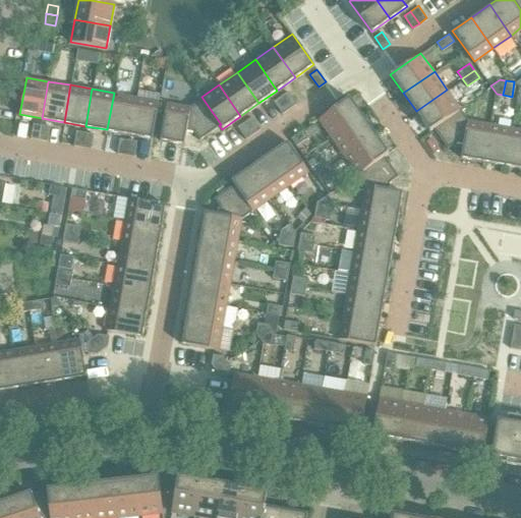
[(460,108),(459,107),(447,90),(416,111),(429,130),(433,127),(460,108)]
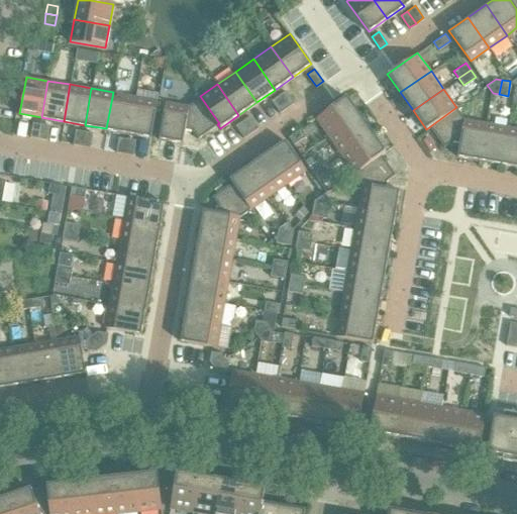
[(294,102),(285,90),(278,95),(287,107),(294,102)]
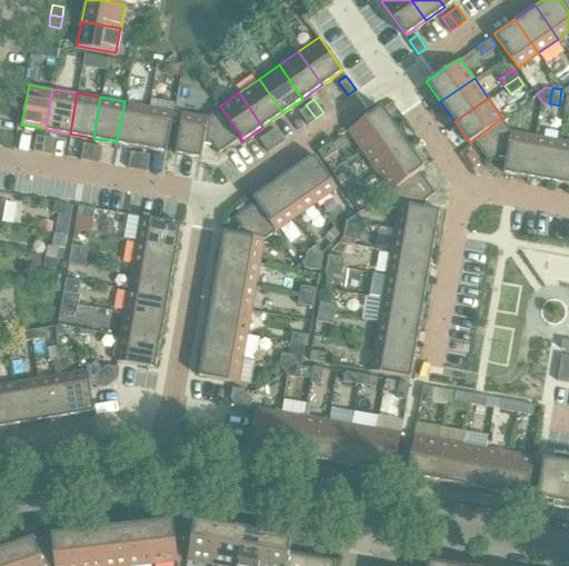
[(140,146),(148,106),(125,101),(117,141),(140,146)]
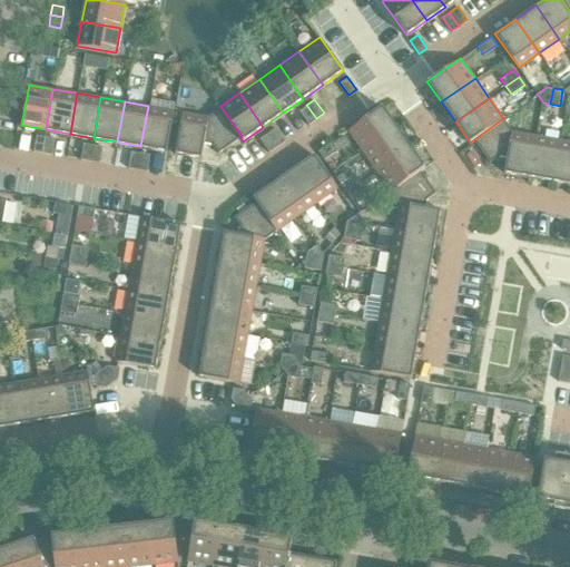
[(242,136),(220,106),(217,101),(214,104),(217,108),(207,116),(182,111),(175,153),(200,156),(204,142),(212,143),(217,152),(239,137),(242,136)]
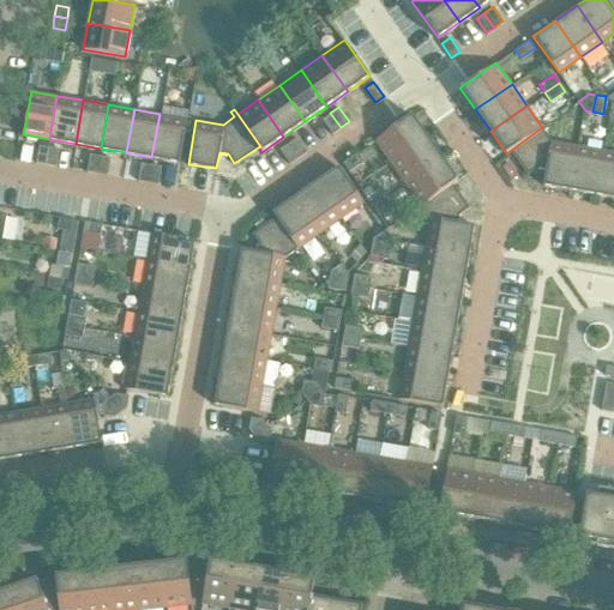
[(341,127),(330,113),(321,119),(332,133),(341,127)]
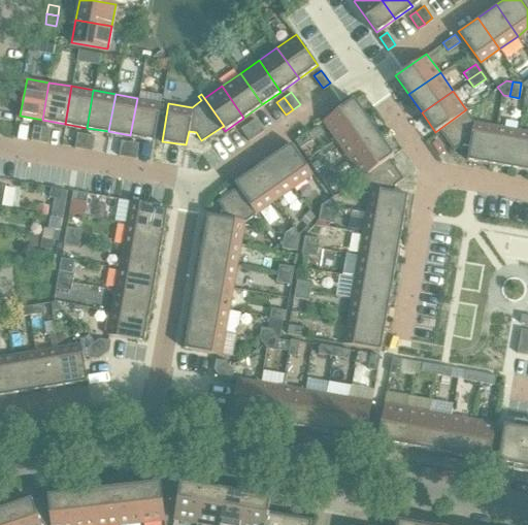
[(154,139),(160,102),(137,98),(130,135),(154,139)]
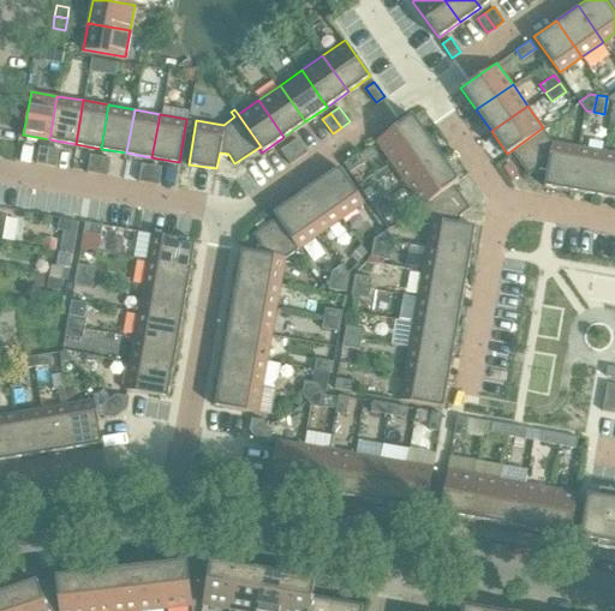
[(390,161),(427,136),(412,114),(375,139),(390,161)]
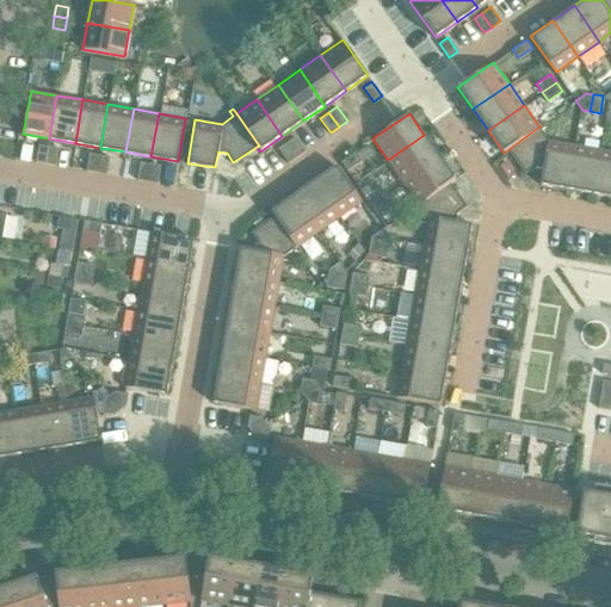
[(566,187),(574,144),(549,140),(541,129),(545,125),(543,122),(538,125),(539,127),(508,149),(524,172),(535,166),(543,167),(539,183),(566,187)]
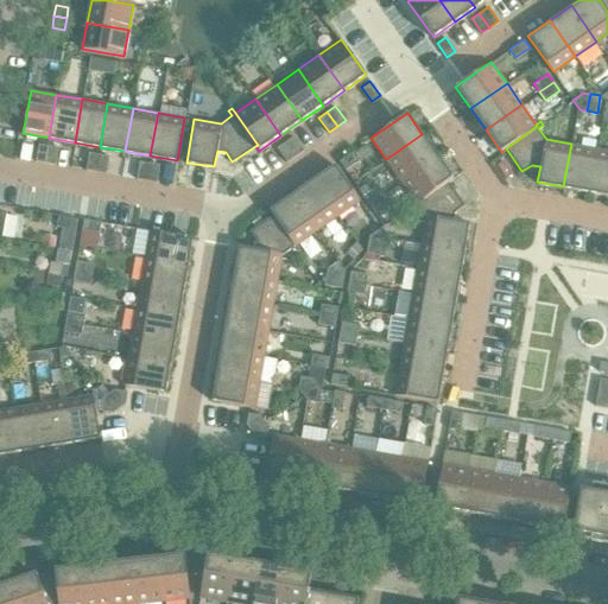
[(437,156),(422,134),(386,159),(401,180),(437,156)]
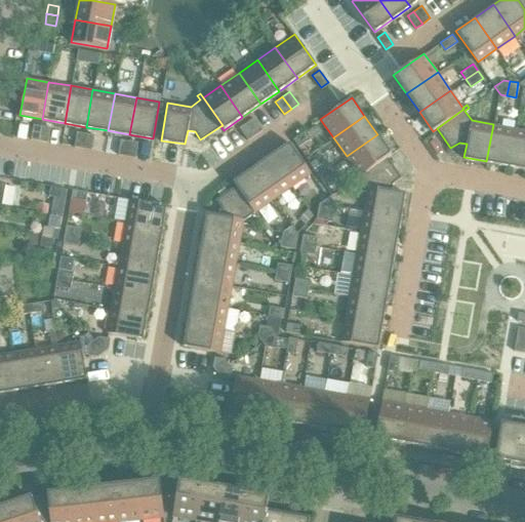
[(261,129),(253,117),(246,122),(254,134),(261,129)]
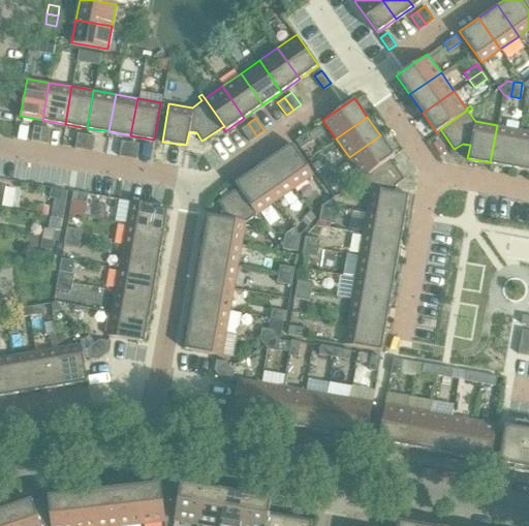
[(256,135),(248,123),(241,128),(249,141),(256,135)]
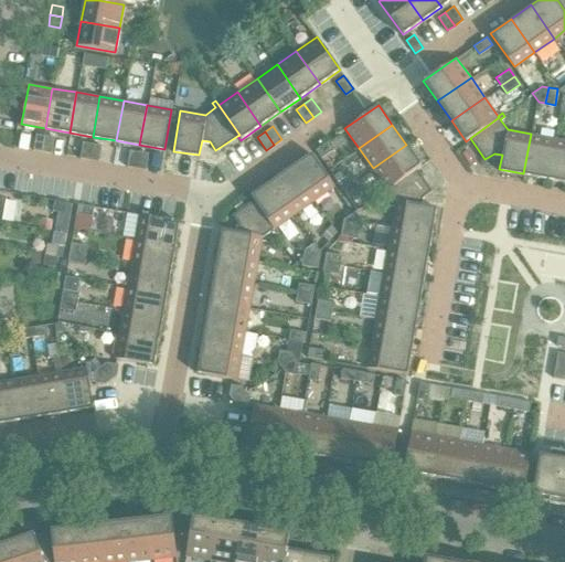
[(41,150),(44,134),(35,133),(32,148),(41,150)]
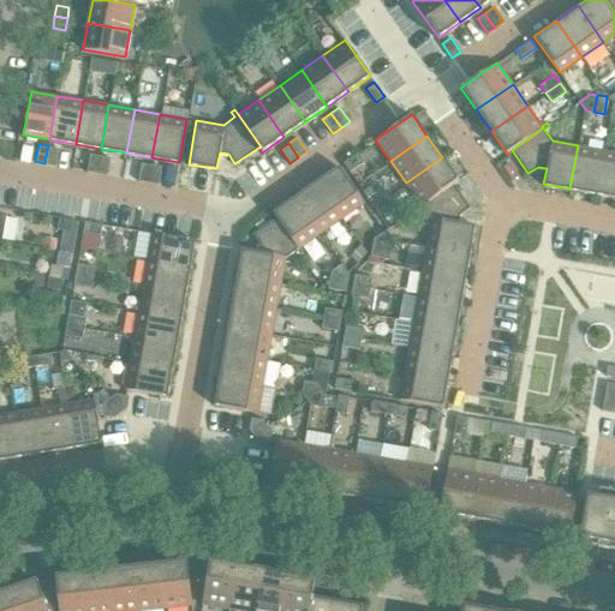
[(55,165),(59,148),(48,145),(45,163),(55,165)]
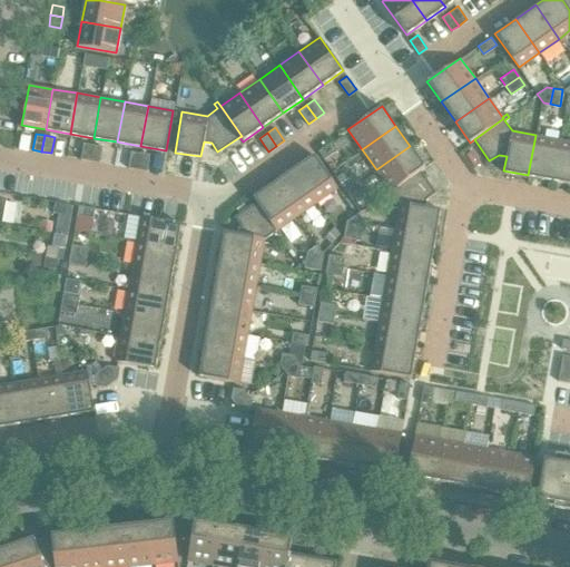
[(552,179),(559,139),(536,135),(528,175),(552,179)]
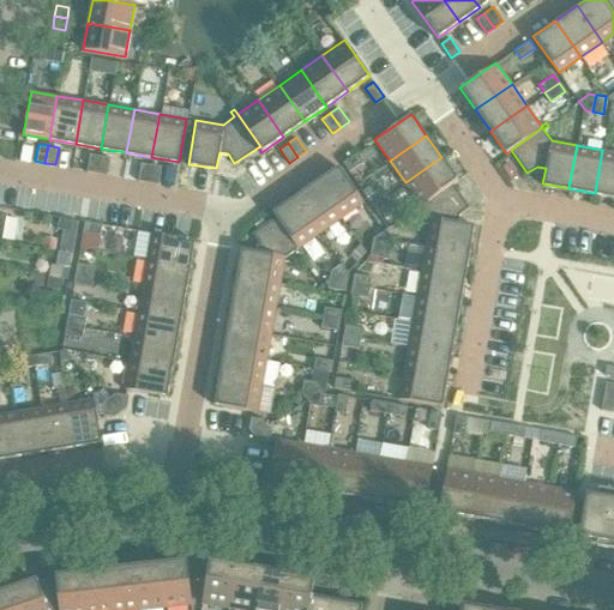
[(613,197),(613,151),(602,150),(595,193),(613,197)]
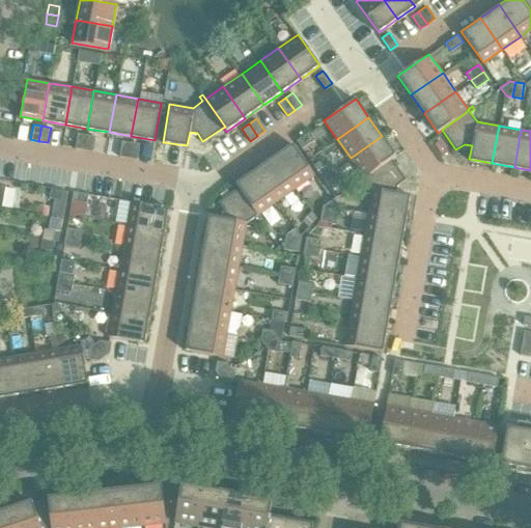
[(301,147),(313,138),(309,131),(296,140),(301,147)]
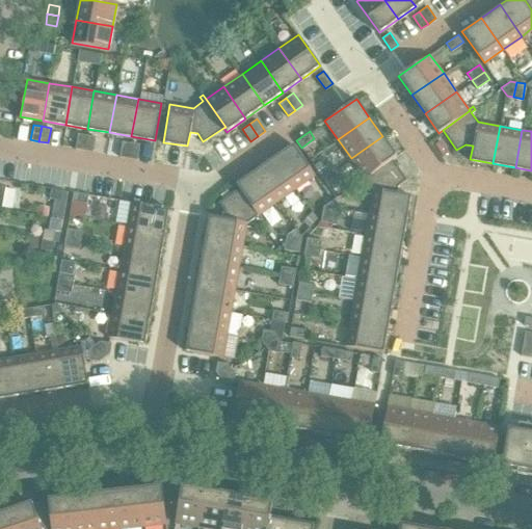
[(83,149),(86,134),(78,132),(75,148),(83,149)]
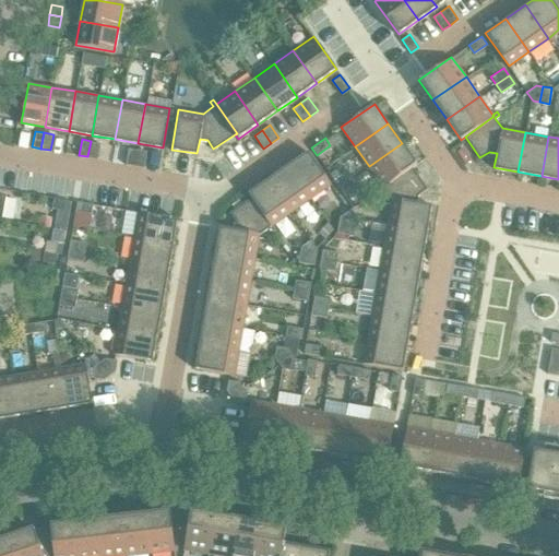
[(97,158),(100,142),(91,141),(87,156),(97,158)]
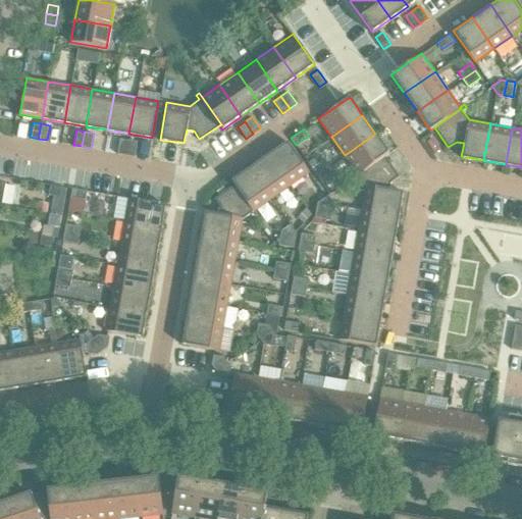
[(353,176),(384,155),(388,152),(375,134),(345,155),(357,172),(352,175),(353,176)]
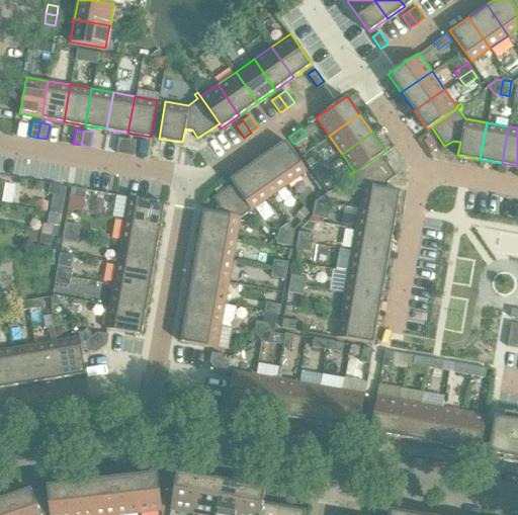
[(124,153),(127,138),(118,137),(116,151),(124,153)]
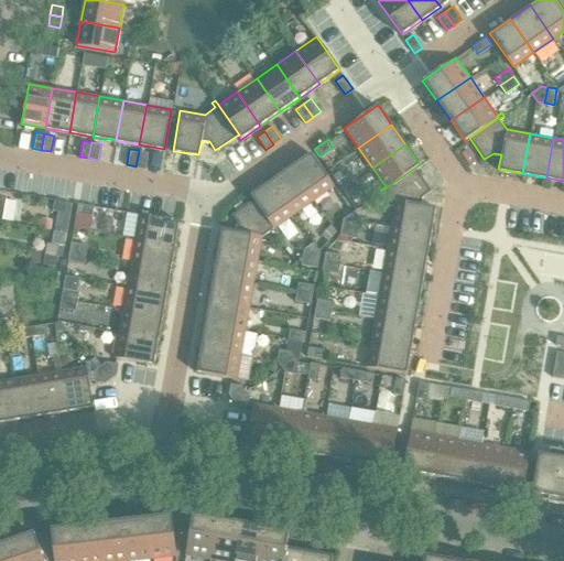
[(144,168),(148,152),(139,150),(136,166),(144,168)]
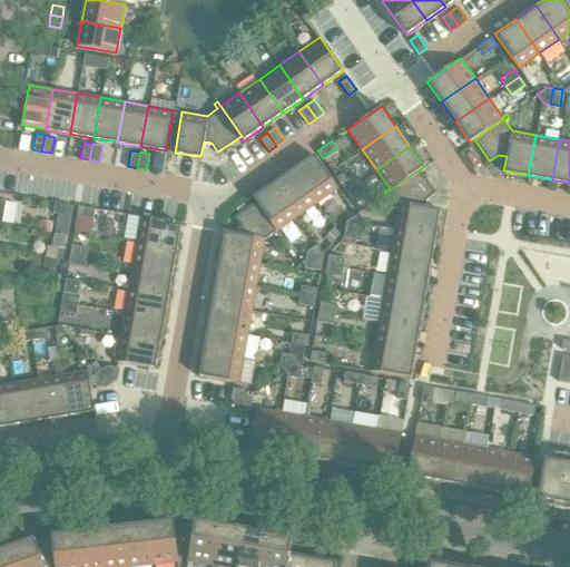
[(337,187),(313,153),(293,167),(316,202),(337,187)]
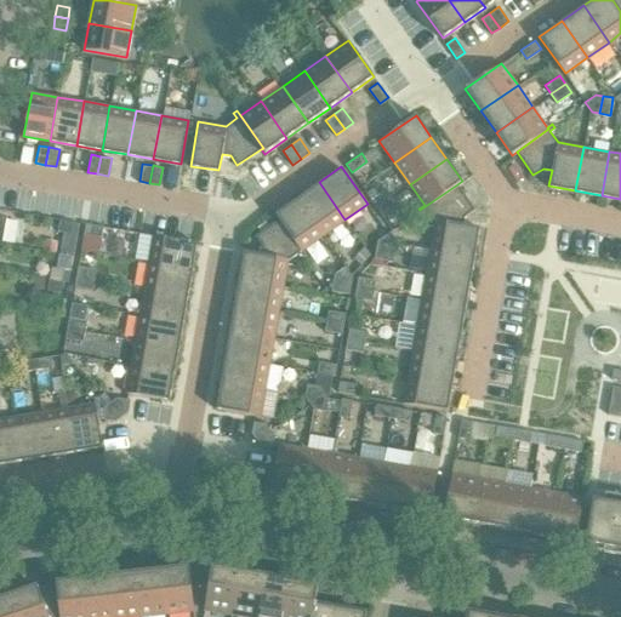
[(345,220),(319,182),(297,198),(323,234),(345,220)]
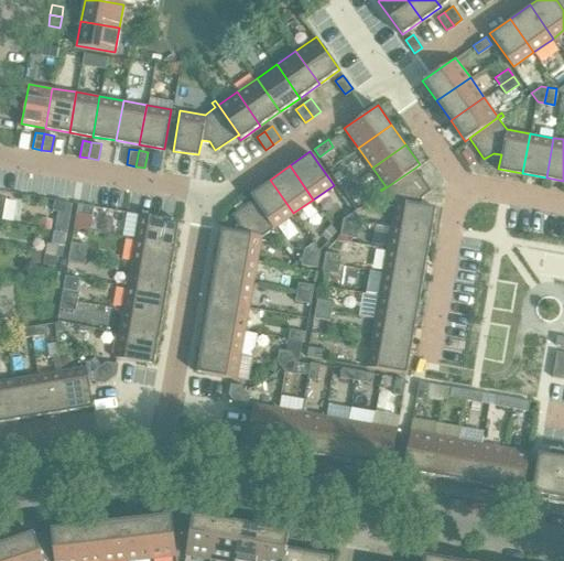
[(420,204),(422,196),(431,190),(415,168),(381,191),(383,193),(388,190),(394,201),(390,225),(431,232),(435,206),(420,204)]
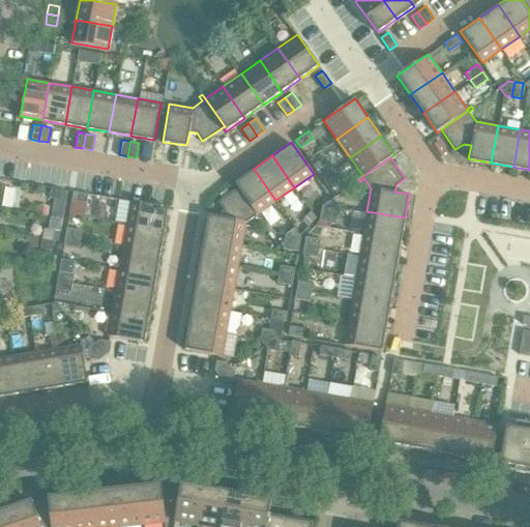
[(334,169),(329,162),(317,170),(322,177),(334,169)]
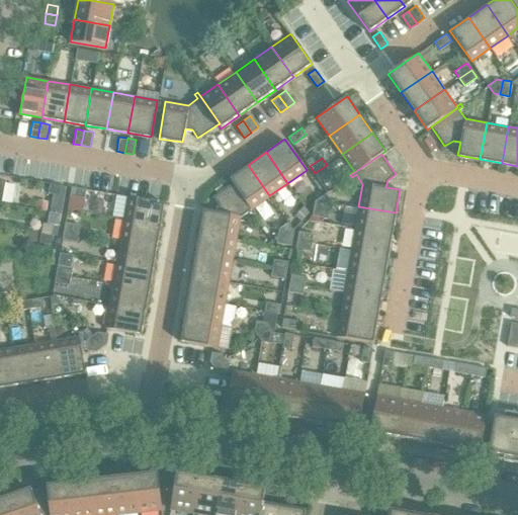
[(269,195),(248,165),(230,178),(232,182),(250,209),(269,195)]
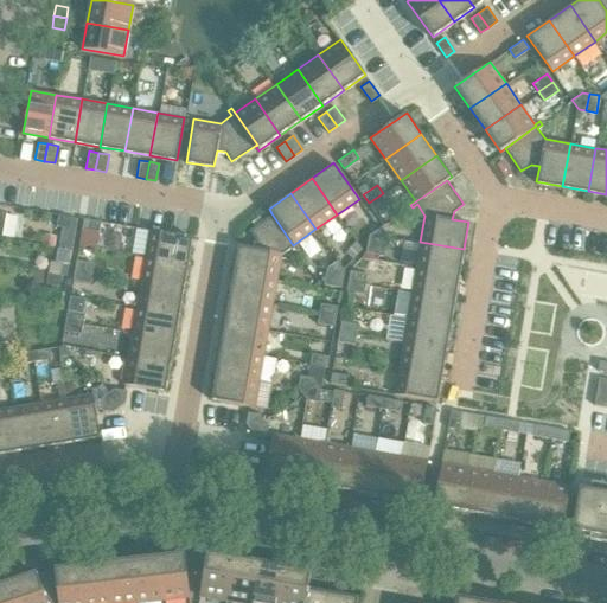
[(375,211),(389,201),(383,193),(369,203),(375,211)]
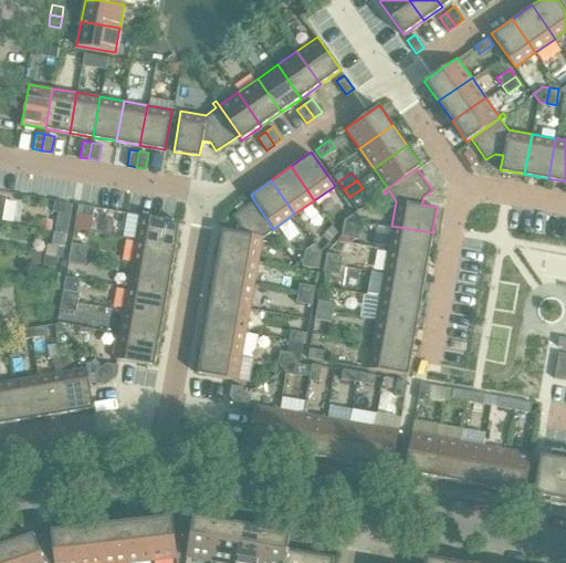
[(63,211),(65,200),(54,199),(52,210),(63,211)]
